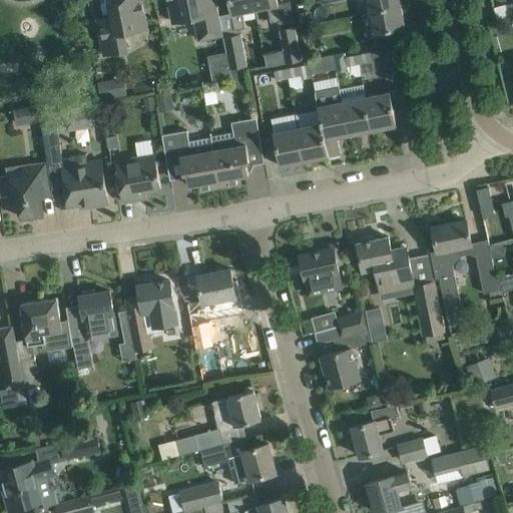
[(124,32),(147,28),(141,0),(107,0),(111,16),(97,19),(104,54),(128,50),(124,32)]
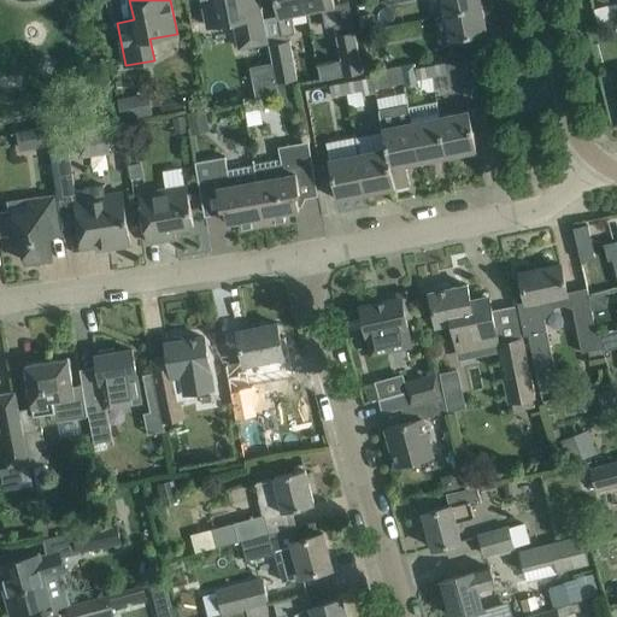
[(235,22),(240,48),(268,42),(259,0),(203,0),(209,27),(235,22)]
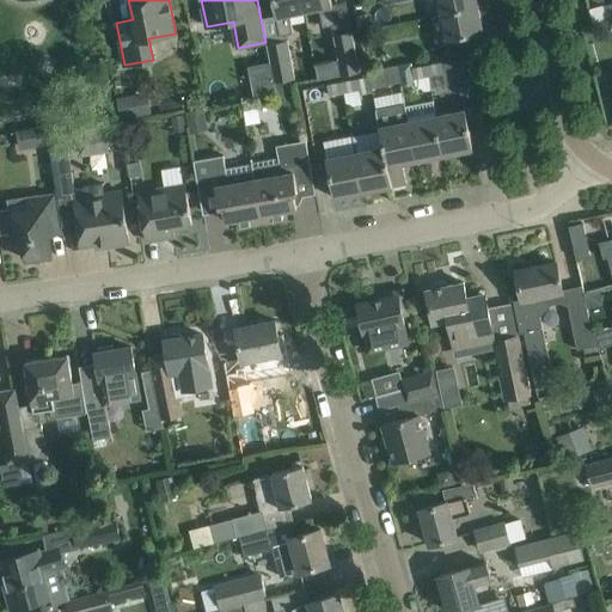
[(304,10),(301,0),(271,0),(280,36),(293,34),(288,13),(304,10)]
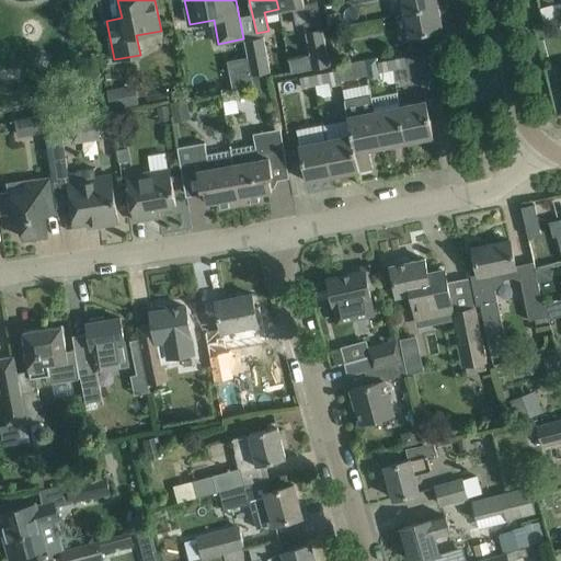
[(302,0),(276,0),(278,9),(292,7),(296,25),(308,23),(302,0)]
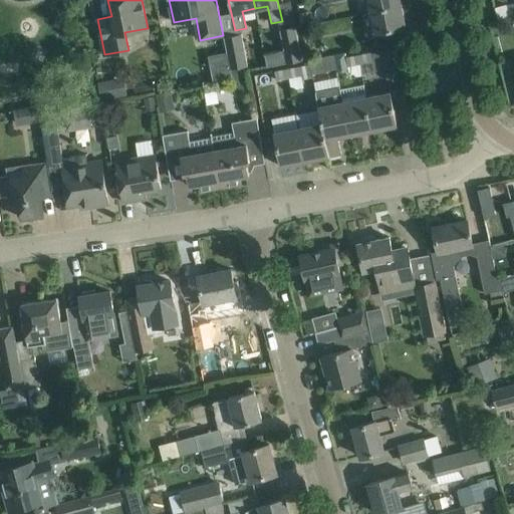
[(367,0),(370,12),(402,5),(400,0),(367,0)]
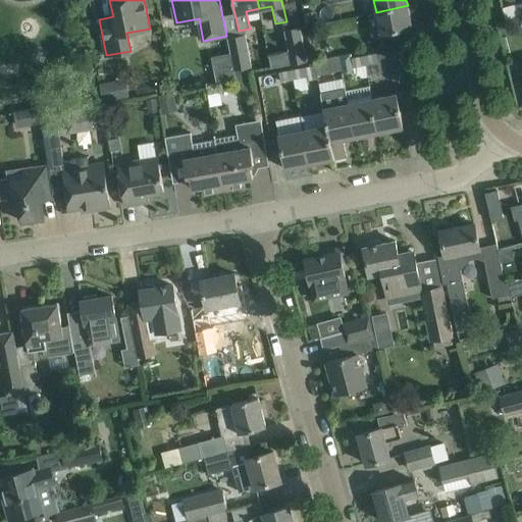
[(514,4),(503,7),(506,20),(518,17),(514,4)]
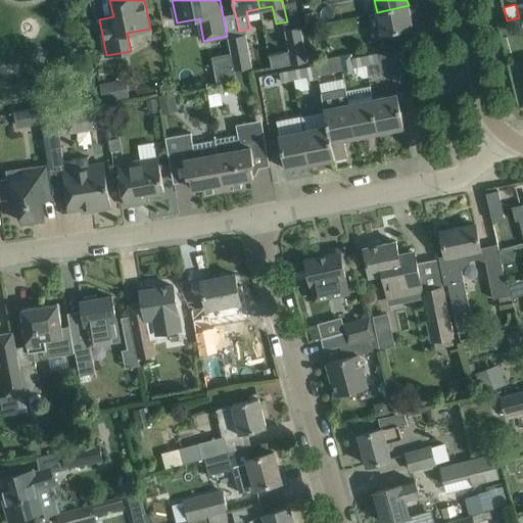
[(409,5),(377,12),(382,35),(413,28),(409,5)]
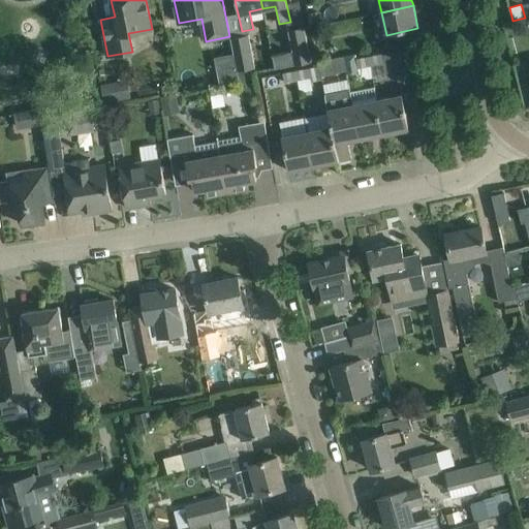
[(310,27),(319,26),(317,11),(308,13),(310,27)]
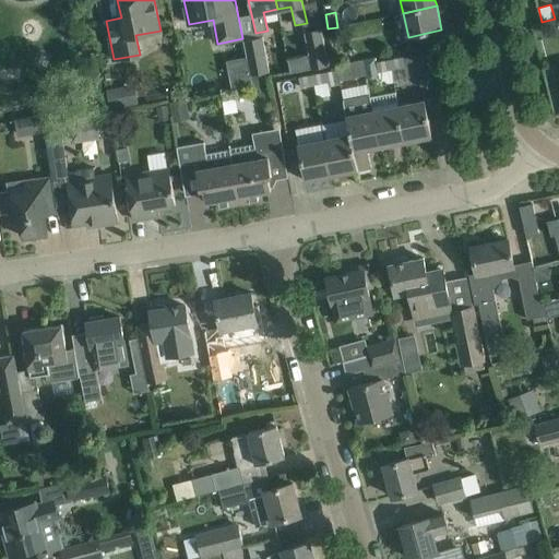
[(337,27),(328,28),(331,42),(341,39),(337,27)]
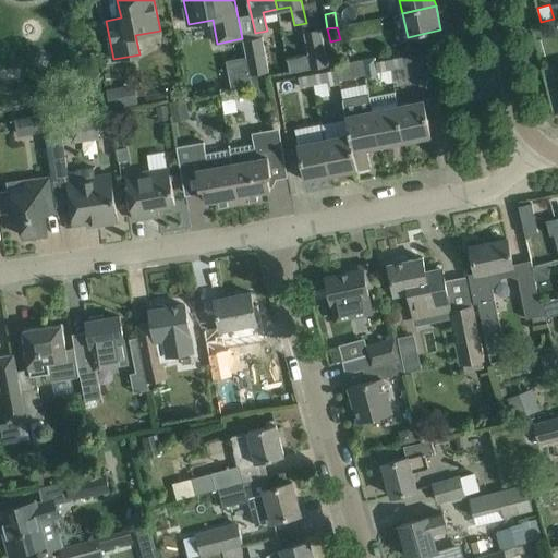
[(303,33),(311,70),(328,67),(320,29),(303,33)]
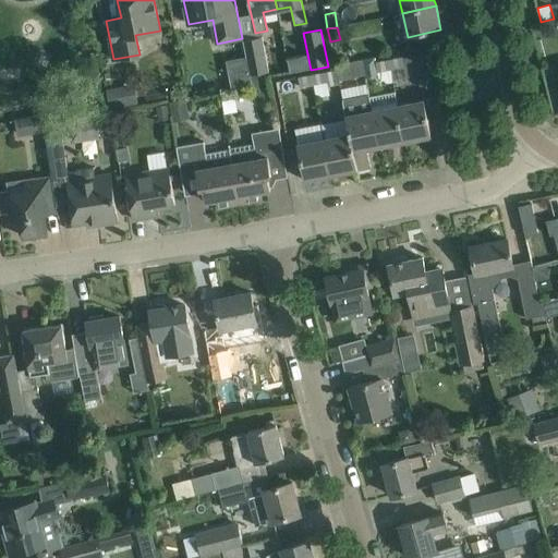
[(247,65),(250,75),(269,72),(262,36),(243,40),(247,65)]
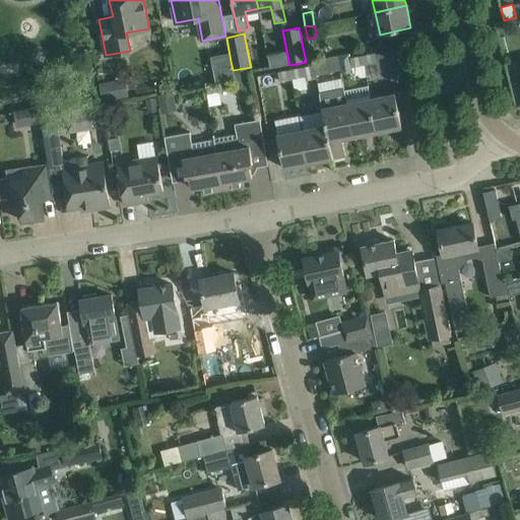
[(402,67),(398,50),(376,54),(379,71),(402,67)]
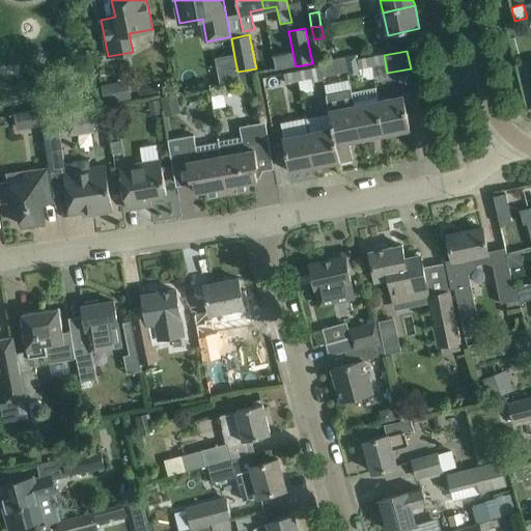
[(370,56),(372,66),(385,64),(383,54),(370,56)]
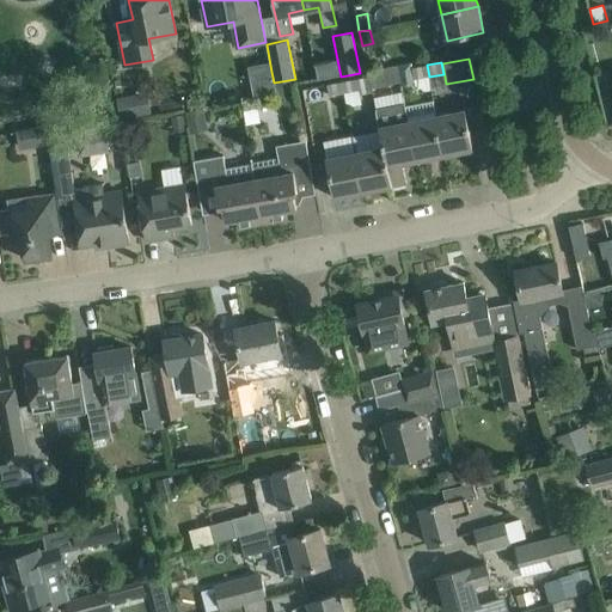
[(427,65),(411,67),(414,78),(415,80),(429,77),(427,65)]
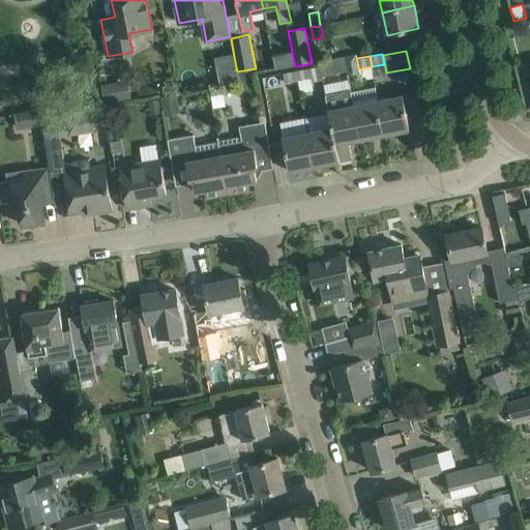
[(347,71),(347,70),(344,57),(319,61),(320,66),(322,76),(347,71)]
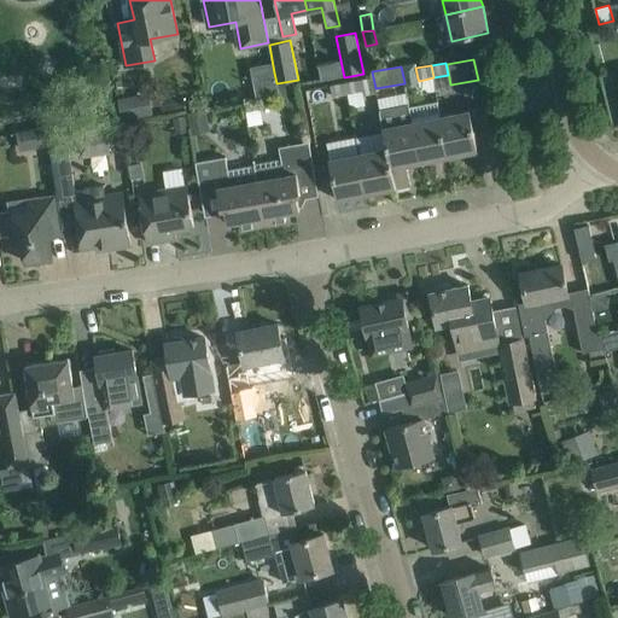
[(279,94),(277,83),(274,73),(262,75),(255,86),(257,98),(279,94)]
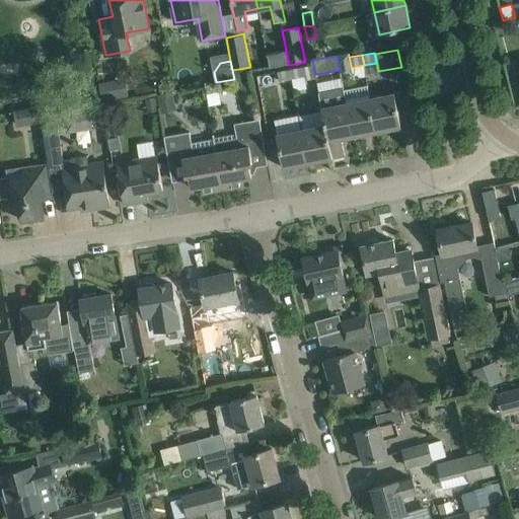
[(289,69),(291,79),(303,77),(303,81),(316,78),(315,74),(313,65),(289,69)]
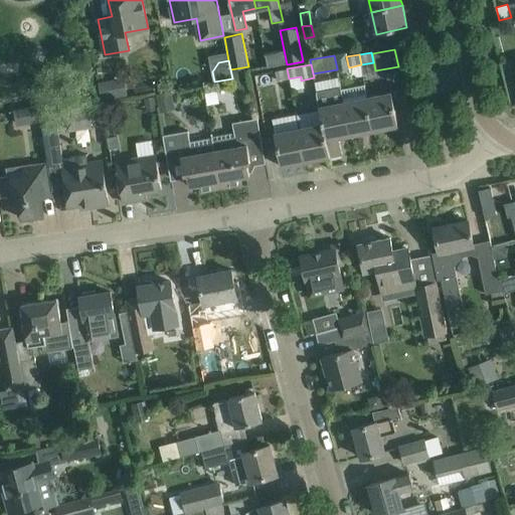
[(256,84),(289,79),(289,78),(287,68),(275,71),(275,72),(255,75),(256,84)]
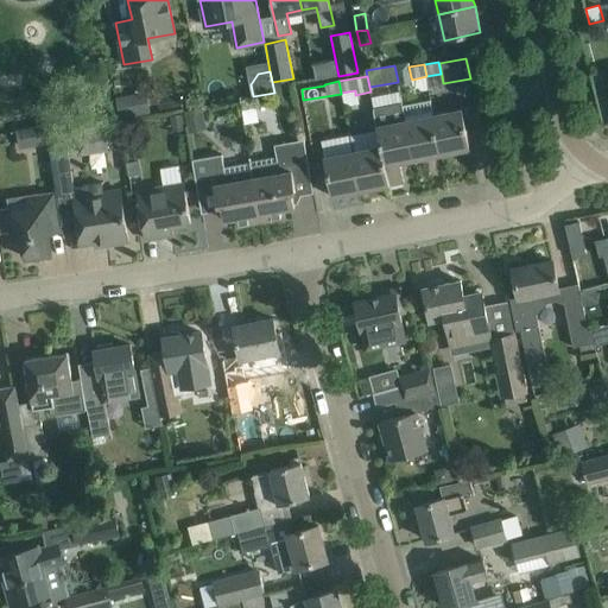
[(151,113),(147,92),(116,96),(120,119),(151,113)]
